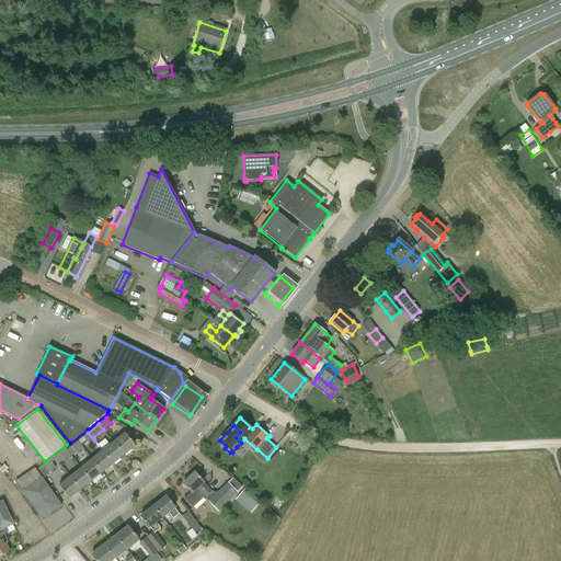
[(292,431),(288,435),(296,442),(299,436),(292,431)]
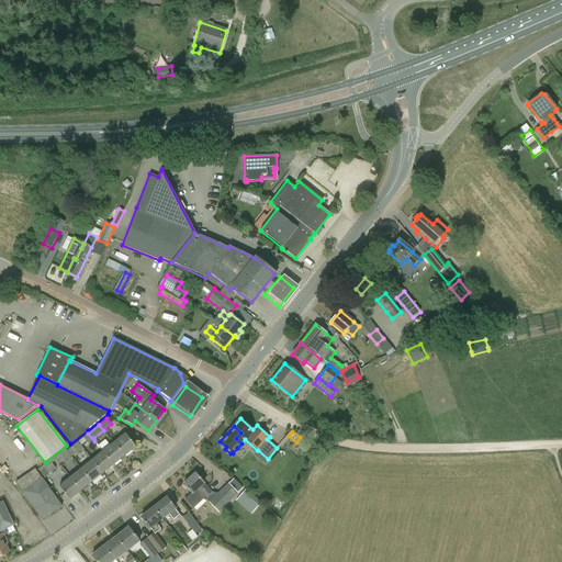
[(94,441),(88,434),(83,437),(89,445),(94,441)]
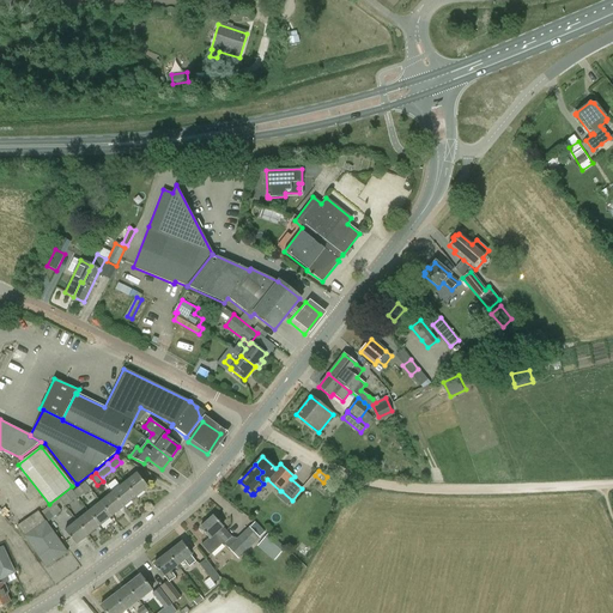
[(137,473),(125,483),(135,497),(149,487),(137,473)]
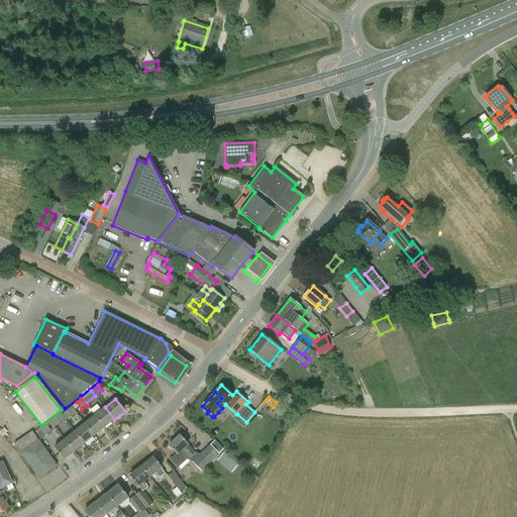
[(62,414),(67,420),(71,416),(72,417),(77,413),(72,407),(62,414)]
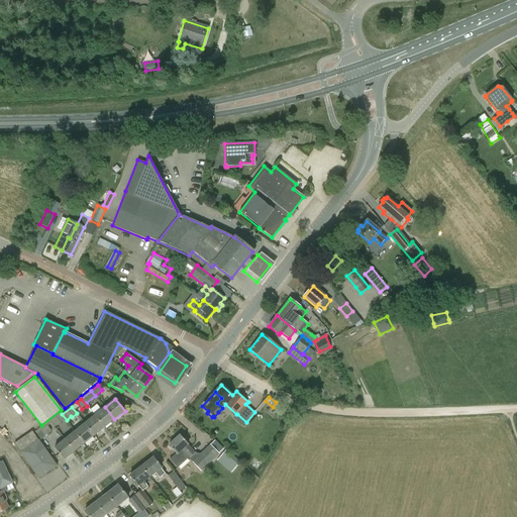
[(95,415),(104,427),(114,419),(105,407),(95,415)]
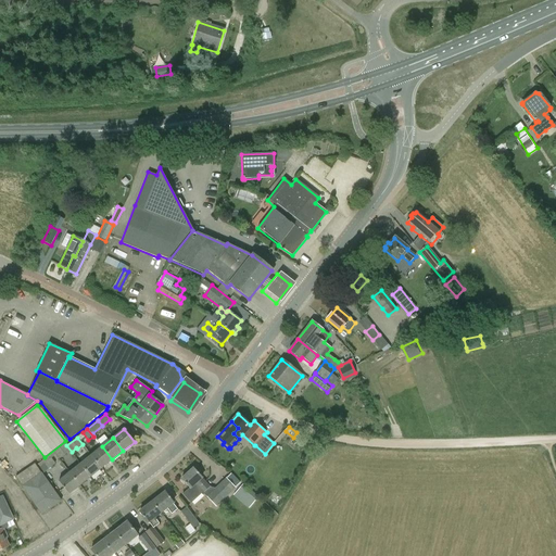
[(53,452),(59,458),(64,455),(70,451),(65,444),(53,452)]
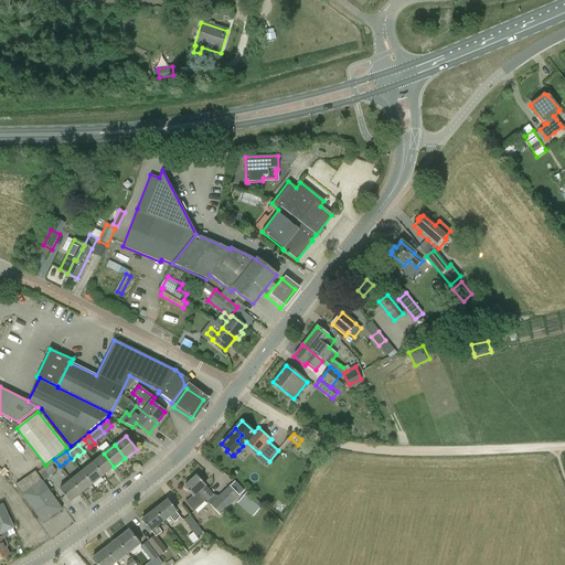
[(104,454),(93,462),(103,476),(114,467),(104,454)]
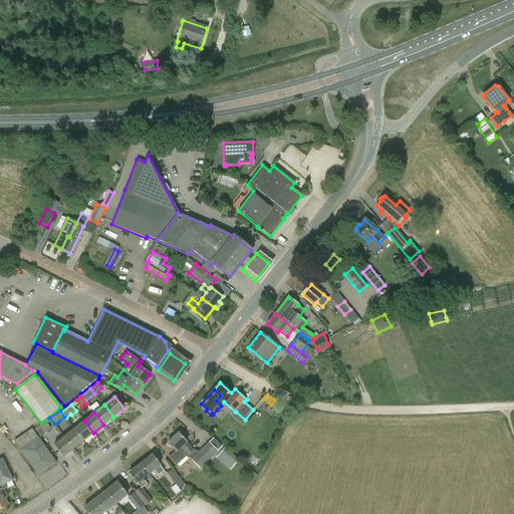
[(93,433),(84,421),(74,429),(83,441),(93,433)]
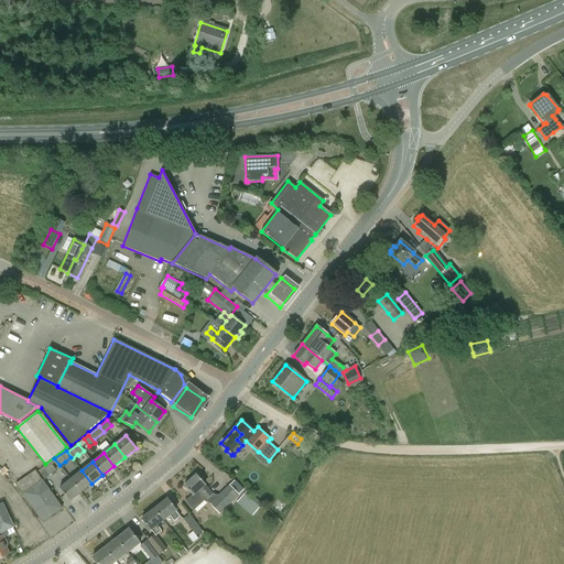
[(46,478),(56,470),(52,466),(42,474),(46,478)]
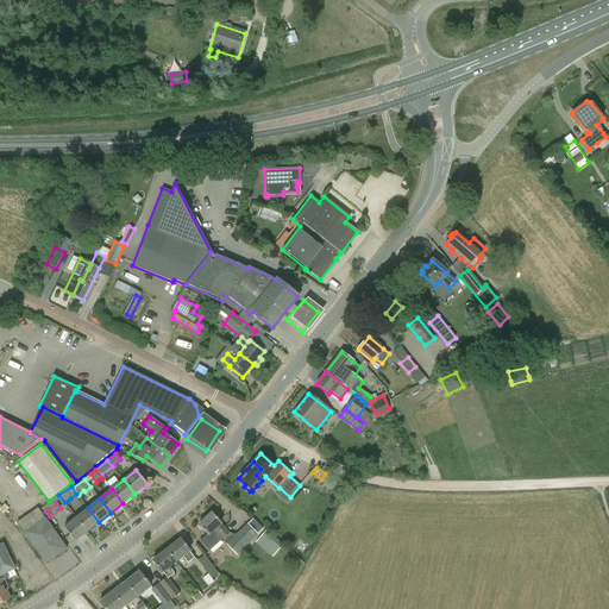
[(88,508),(76,518),(87,532),(99,522),(88,508)]
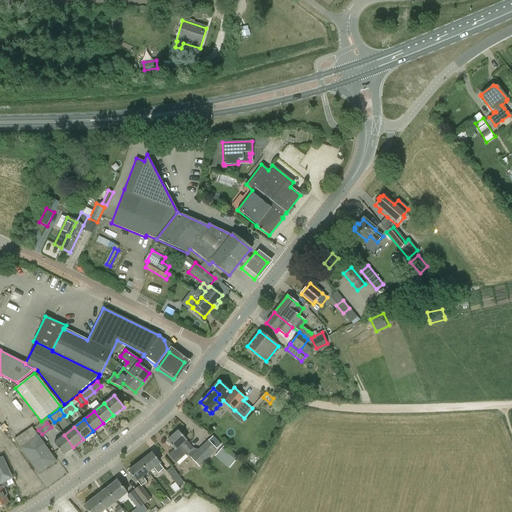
[(38,473),(55,462),(31,428),(15,439),(38,473)]
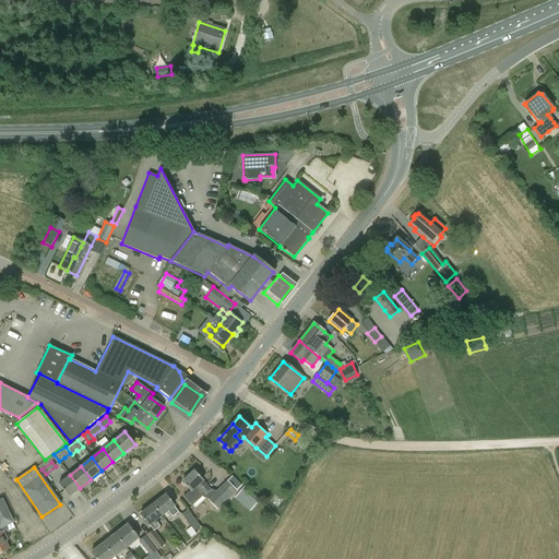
[(182,483),(190,491),(183,497),(192,506),(203,496),(207,500),(216,491),(211,490),(203,480),(194,471),(182,483)]
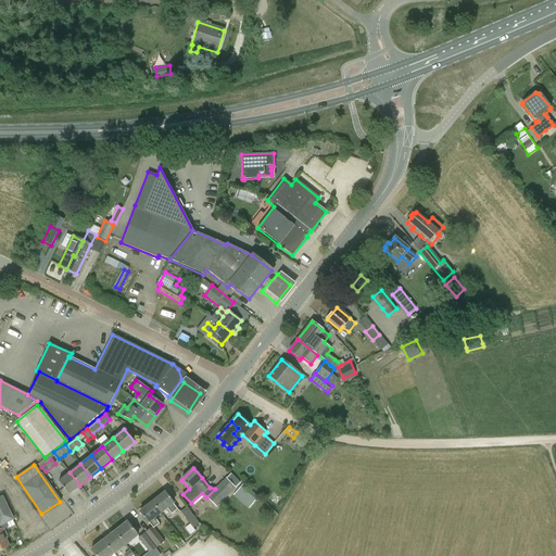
[(79,485),(70,472),(59,481),(68,494),(79,485)]
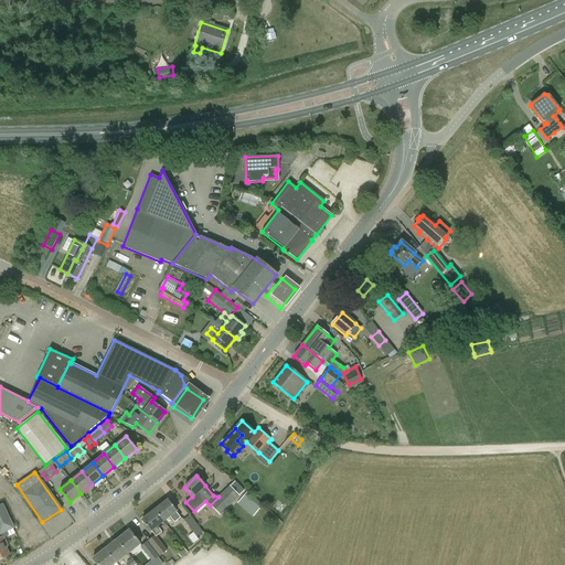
[(219,497),(210,505),(220,515),(240,497),(230,486),(219,497)]
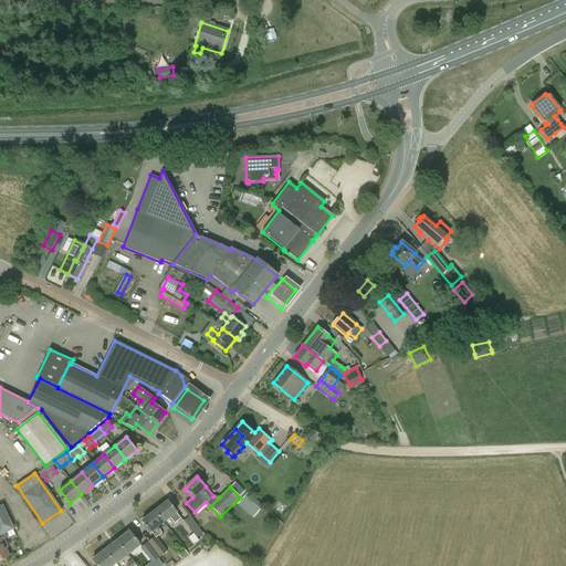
[(242,500),(258,513),(263,507),(248,494),(242,500)]
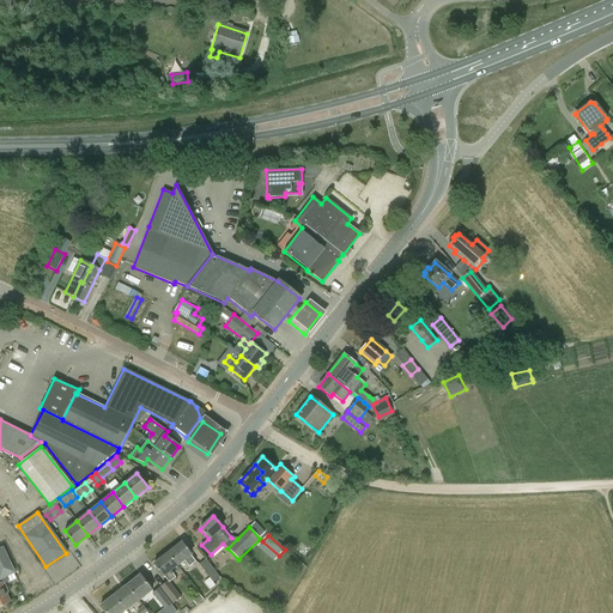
[(190,556),(192,554),(182,544),(168,554),(176,565),(183,560),(189,568),(195,563),(190,556)]
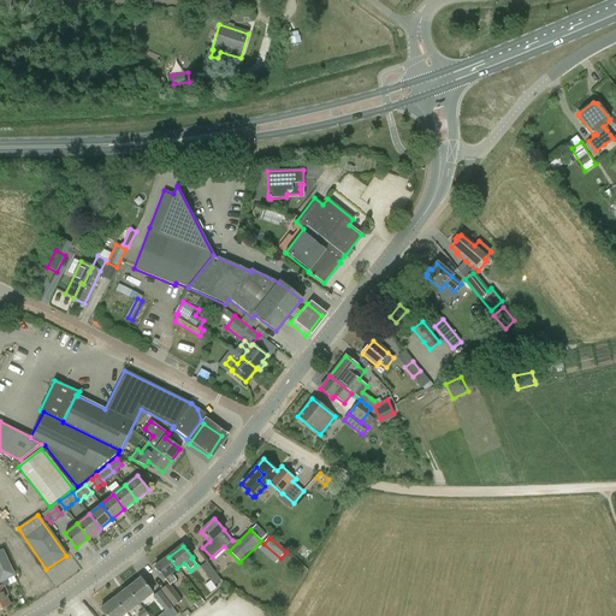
[(7,594),(5,587),(9,585),(6,580),(15,576),(3,550),(0,551),(0,609),(10,605),(5,594),(7,594)]
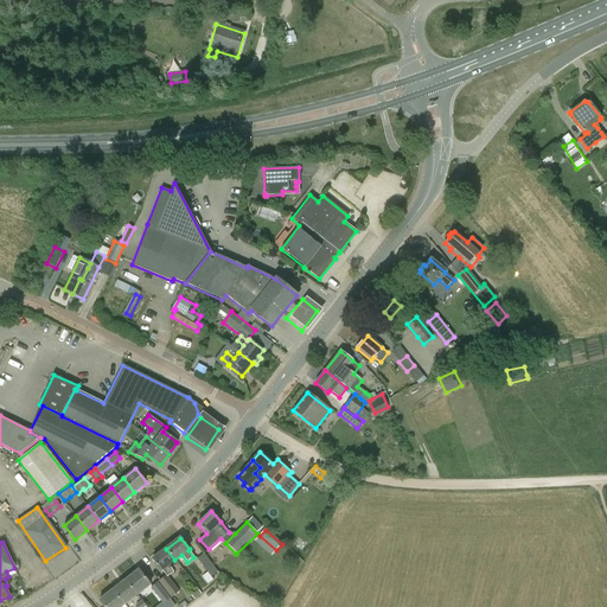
[(173,572),(168,566),(174,560),(166,549),(152,560),(160,572),(161,570),(167,577),(173,572)]
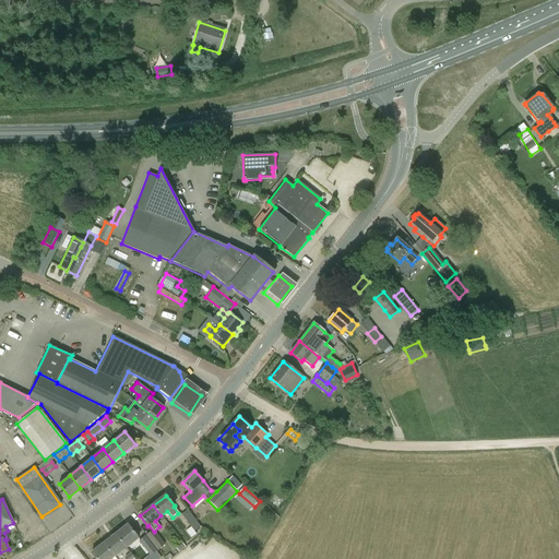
[(200,526),(188,510),(181,515),(194,532),(200,526)]
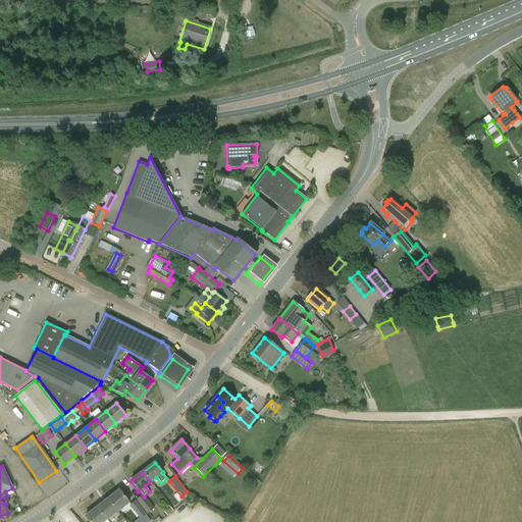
[(118,512),(129,504),(119,490),(108,499),(118,512)]
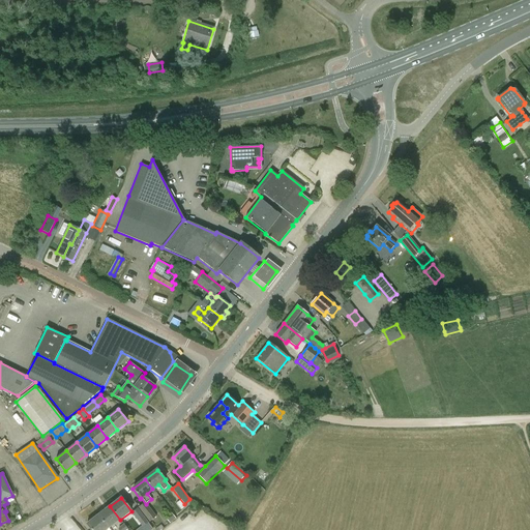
[(109,528),(120,520),(110,506),(98,516),(109,528)]
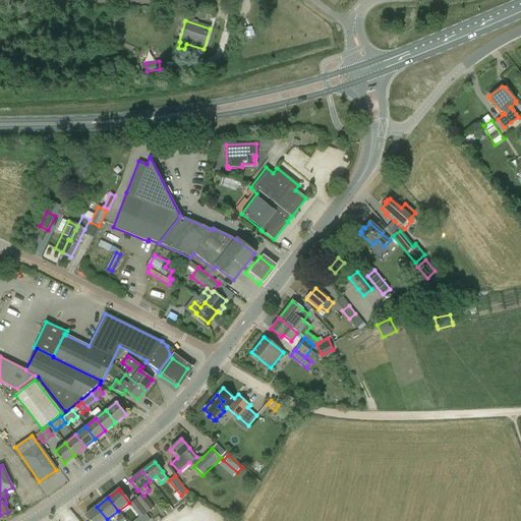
[(140,519),(146,514),(135,500),(129,505),(140,519)]
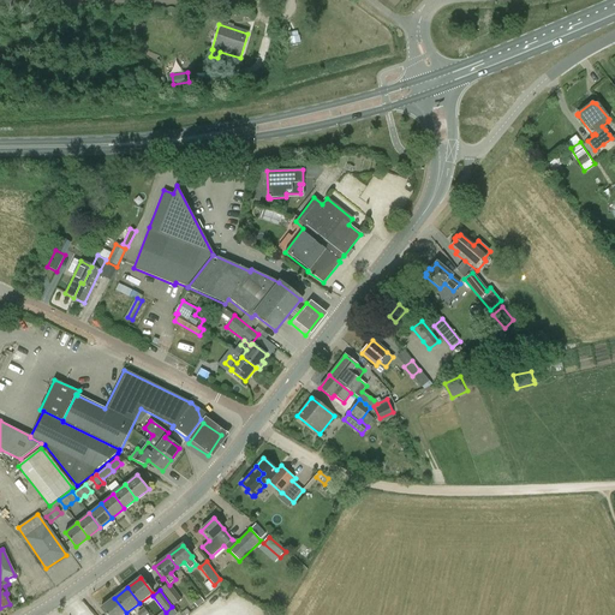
[(175,592),(168,598),(174,605),(181,599),(175,592)]
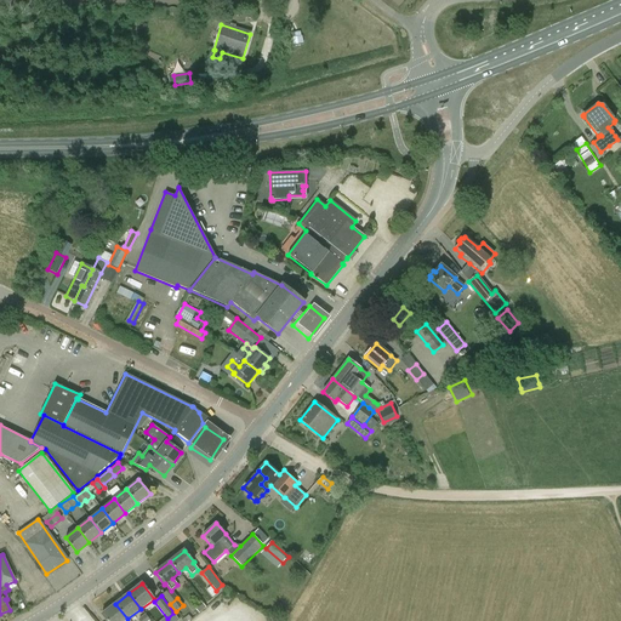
[(107,620),(124,620),(127,619),(115,604),(102,614),(107,620)]
